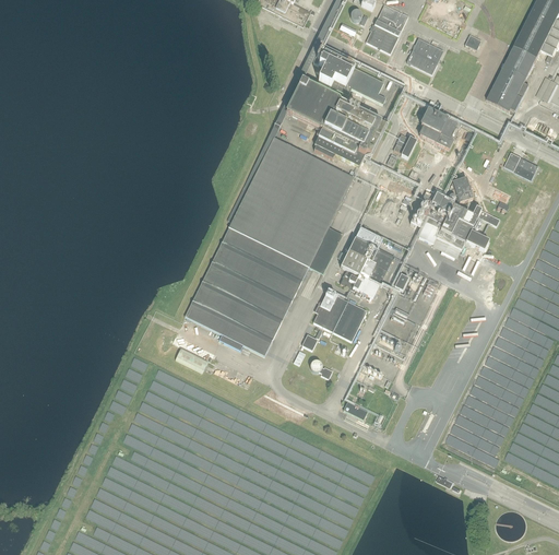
[(254,0),(260,3),(280,13),(289,19),(297,22),(300,24),(304,25),(304,23),(308,16),(310,11),(293,1),(294,0),(254,0)]
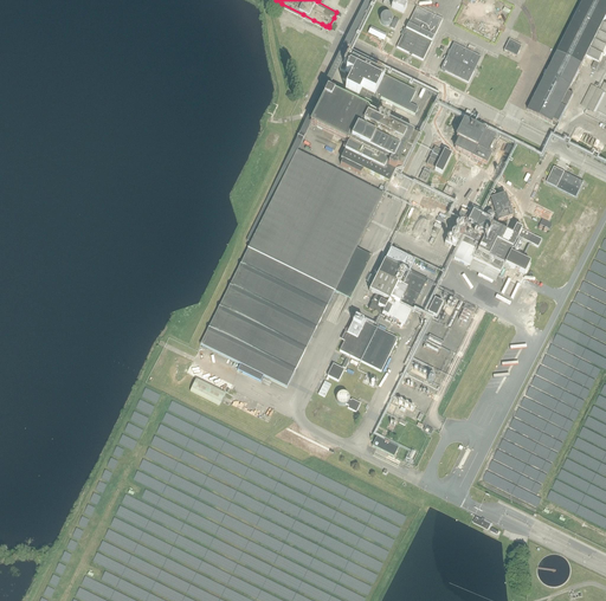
[(361,0),(348,28),(346,34),(350,37),(352,34),(354,36),(371,0),(361,0)]
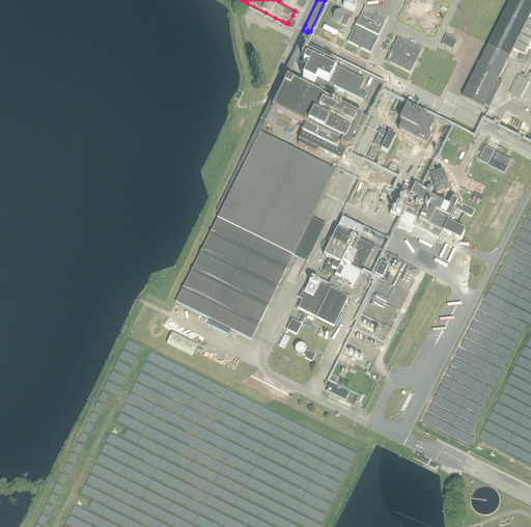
[(490,105),(502,80),(498,78),(513,47),(530,10),(530,0),(509,0),(463,94),(484,106),(485,103),(490,105)]
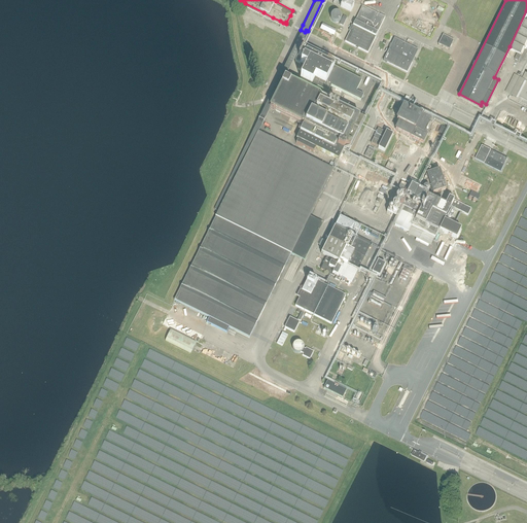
[(362,2),(353,22),(351,21),(348,27),(350,27),(345,37),(356,43),(355,44),(357,45),(358,44),(367,48),(385,13),(362,2)]
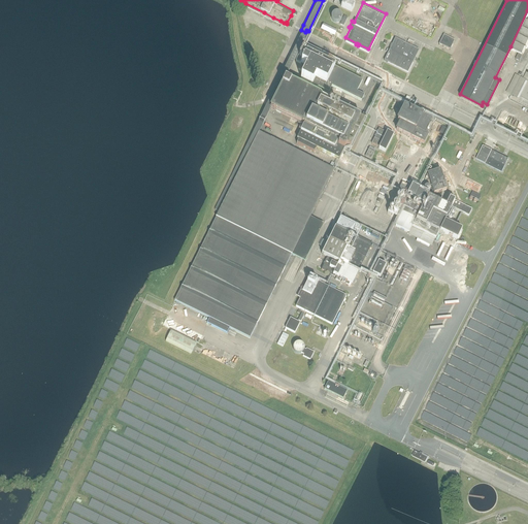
[(331,11),(331,13),(332,15),(333,17),(334,19),(336,19),(338,19),(340,17),(341,15),(341,13),(341,11),(340,9),(338,8),(336,8),(334,8),(333,9),(331,11)]
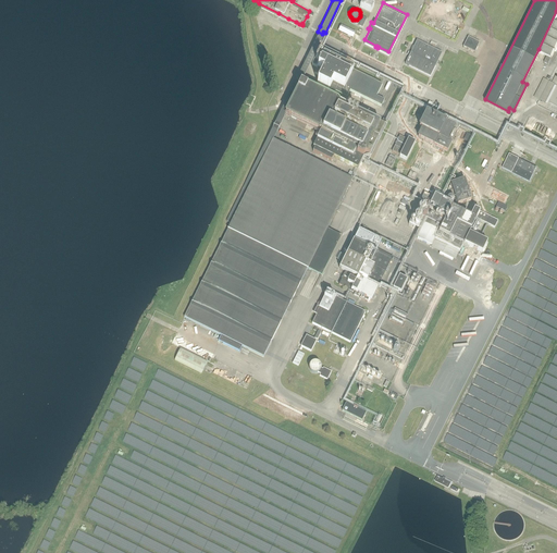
[(556,20),(554,19),(539,49),(546,52),(544,59),(547,61),(551,54),(556,41),(556,20)]
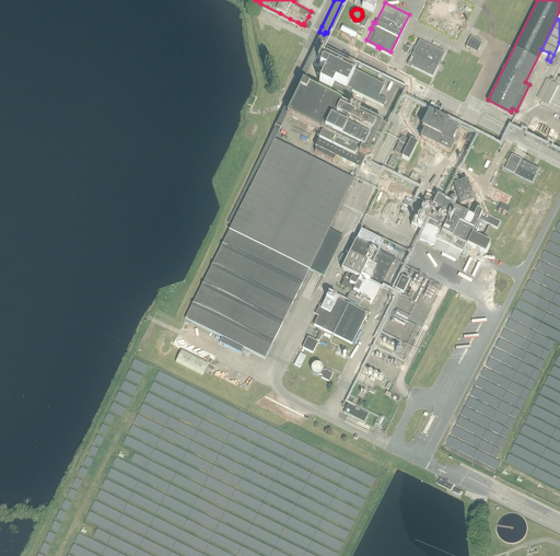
[(342,22),(340,26),(354,34),(357,30),(358,29),(342,22)]
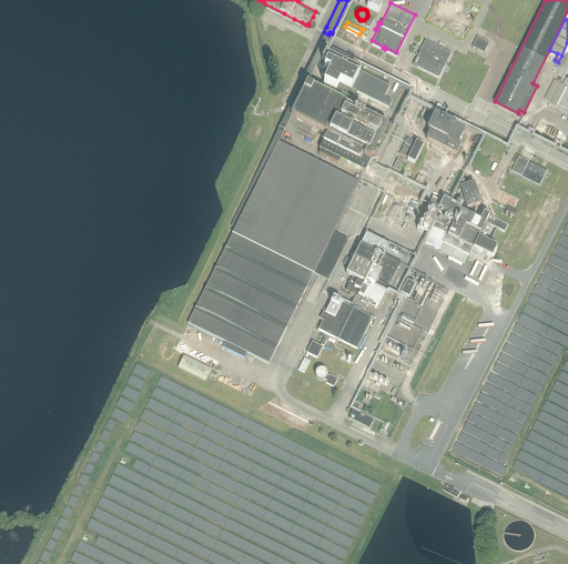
[(477,33),(473,43),(484,49),(488,39),(477,33)]
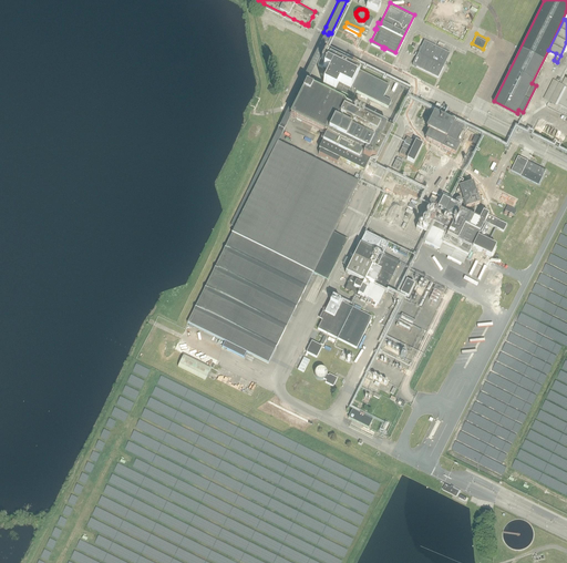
[(450,50),(424,37),(412,60),(437,73),(450,50)]
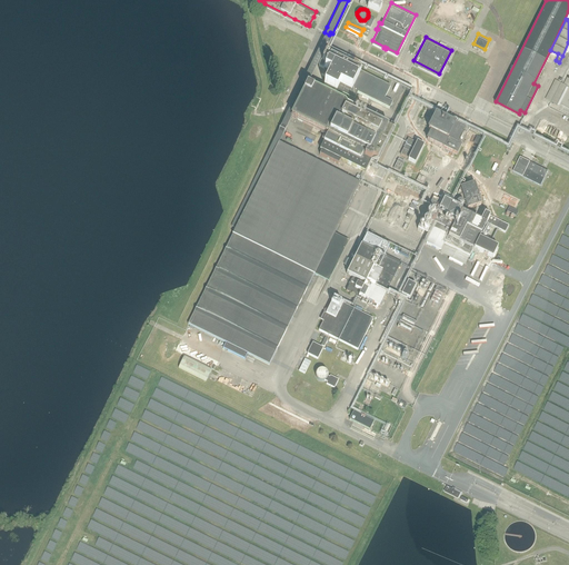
[(352,61),(326,48),(318,62),(325,65),(321,71),(327,75),(323,81),(337,87),(340,80),(389,105),(392,98),(385,95),(390,82),(352,63),(352,61)]
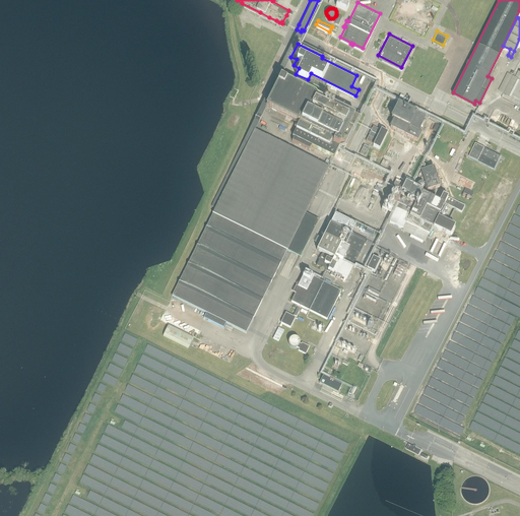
[(519,74),(507,68),(499,86),(512,92),(519,74)]
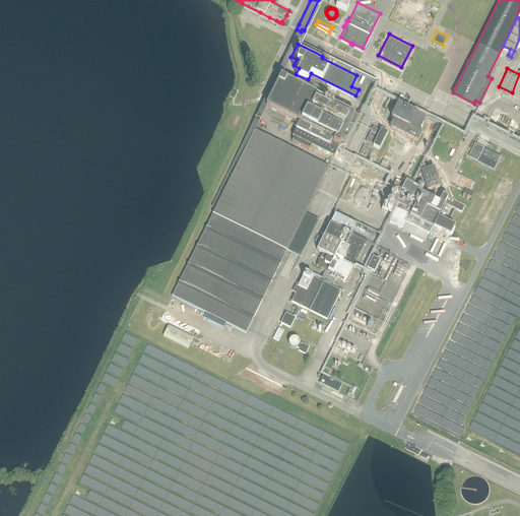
[(334,153),(340,140),(340,139),(344,141),(347,137),(346,137),(352,125),(359,114),(361,110),(346,103),(344,107),(317,92),(315,90),(291,78),(281,73),(270,95),(266,103),(300,119),(299,120),(293,133),(294,134),(291,137),(310,146),(311,142),(334,153)]
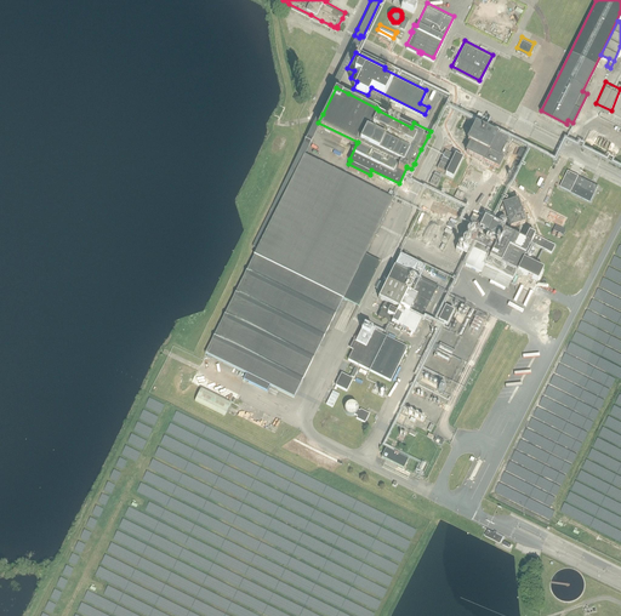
[(471,138),(469,141),(466,148),(484,157),(499,164),(510,142),(505,140),(506,137),(476,121),(467,137),(471,138)]
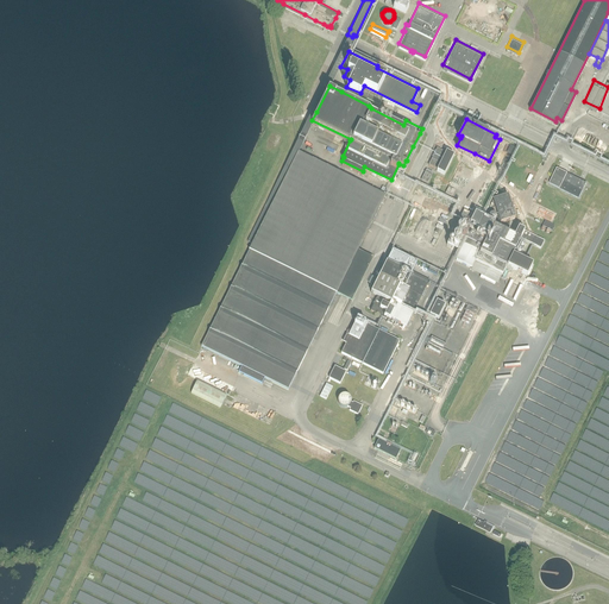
[(437,144),(428,161),(438,165),(437,167),(444,170),(453,151),(446,148),(446,149),(437,144)]
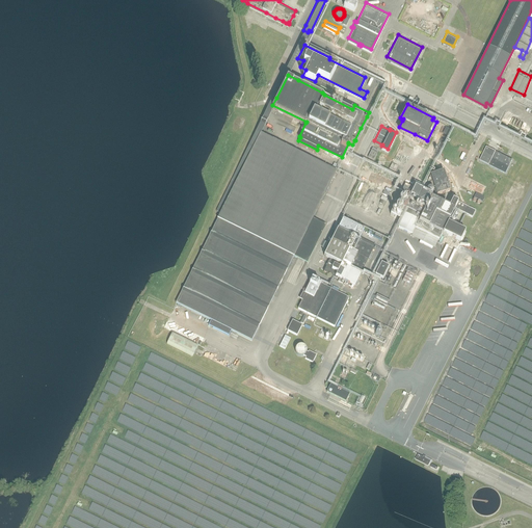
[(178,296),(177,299),(211,317),(209,322),(229,332),(231,327),(232,326),(251,337),(293,253),(294,253),(297,255),(306,259),(307,259),(326,221),(313,214),(325,189),(336,167),(329,163),(329,162),(327,161),(327,162),(261,130),(218,215),(178,296)]
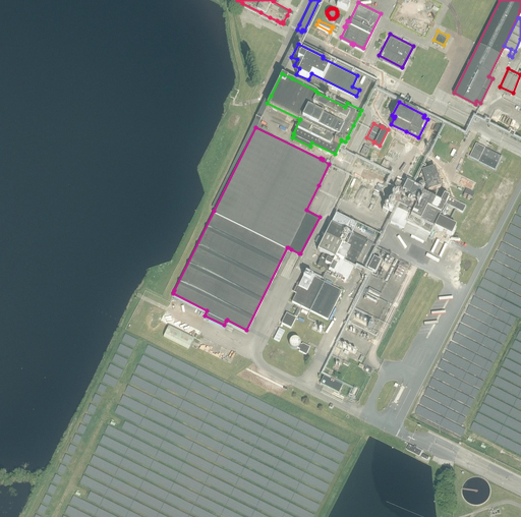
[(502,153),(485,145),(476,140),(470,154),(495,166),(502,153)]
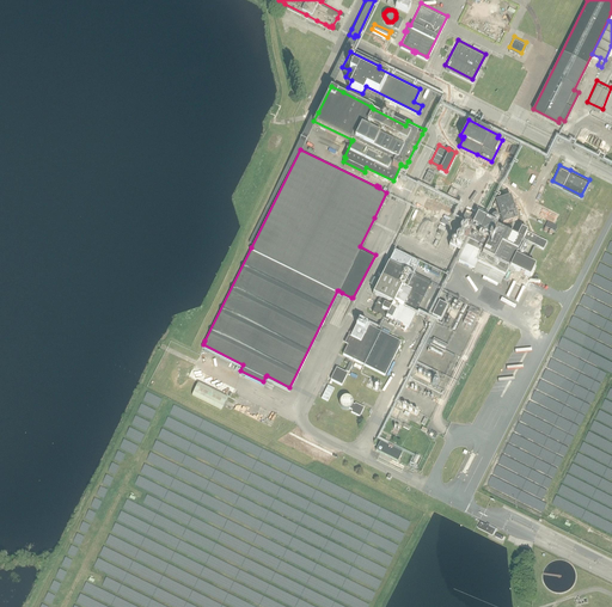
[(423,177),(428,179),(429,181),(435,170),(428,166),(423,177)]
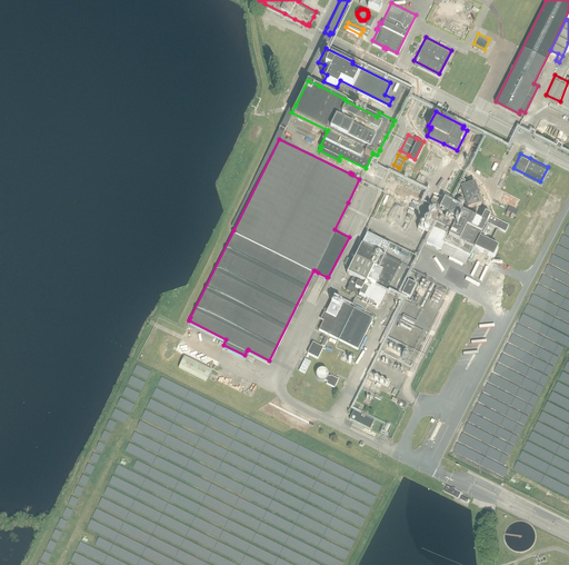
[(460,184),(467,205),(481,200),(475,179),(460,184)]
